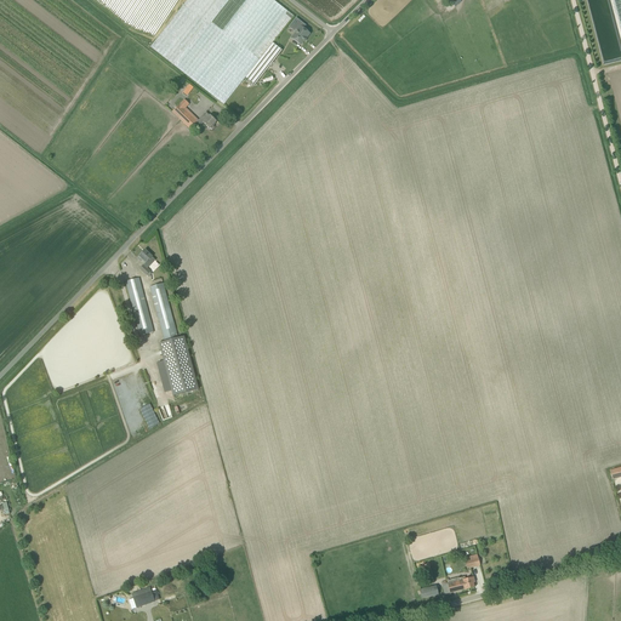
[(294,17),(272,0),(187,0),(151,47),(224,106),(245,78),(255,85),(283,51),(273,44),(294,17)]
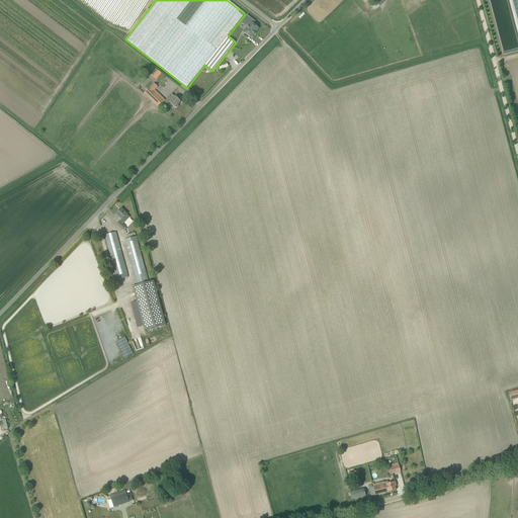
[(242,22),(248,26),(244,32),(251,37),(258,28),(253,24),(255,21),(247,15),(242,22)]
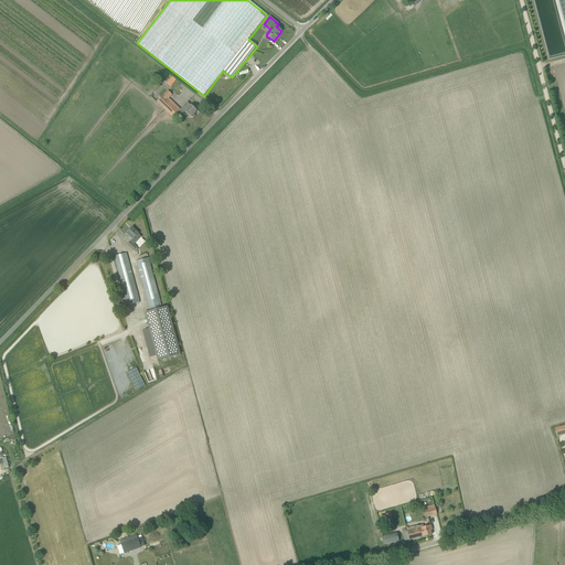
[(170,87),(176,80),(171,76),(166,84),(170,87)]
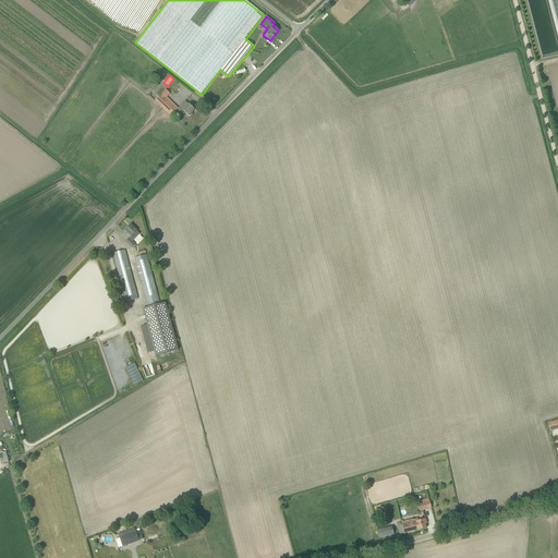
[(170,95),(166,91),(155,101),(170,117),(177,110),(178,108),(167,97),(170,95)]
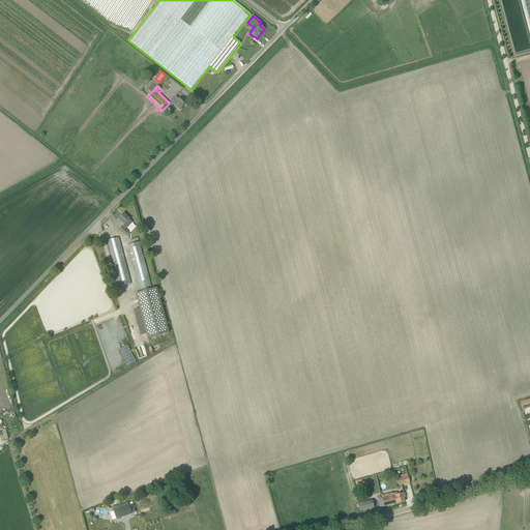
[(176,96),(169,102),(168,105),(172,108),(174,106),(178,110),(179,110),(180,111),(181,111),(182,109),(182,108),(182,107),(184,104),(179,99),(176,96)]
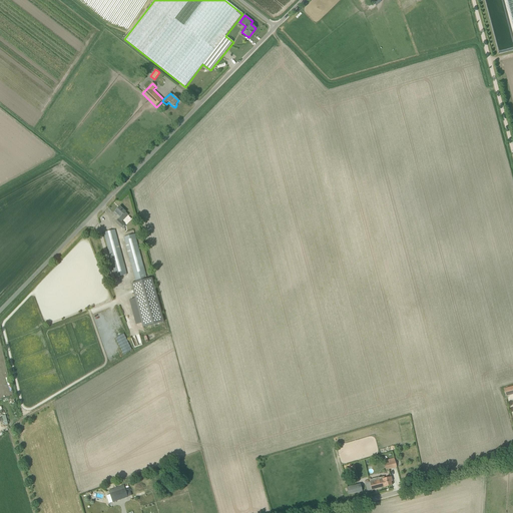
[(125,212),(119,206),(113,213),(116,216),(117,215),(120,217),(125,212)]
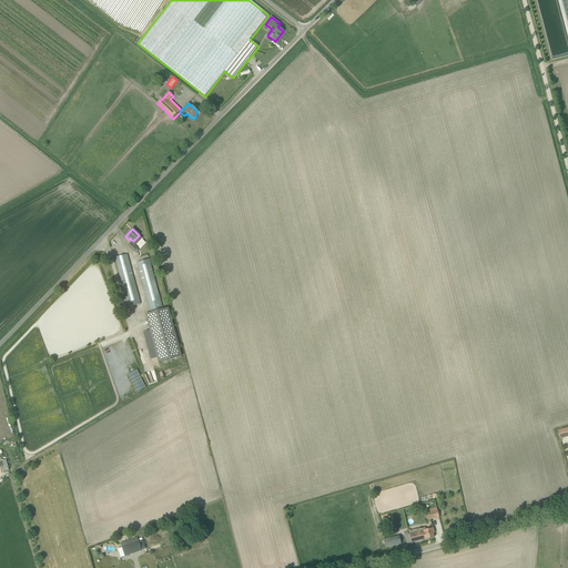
[(138,249),(131,243),(128,246),(134,252),(138,249)]
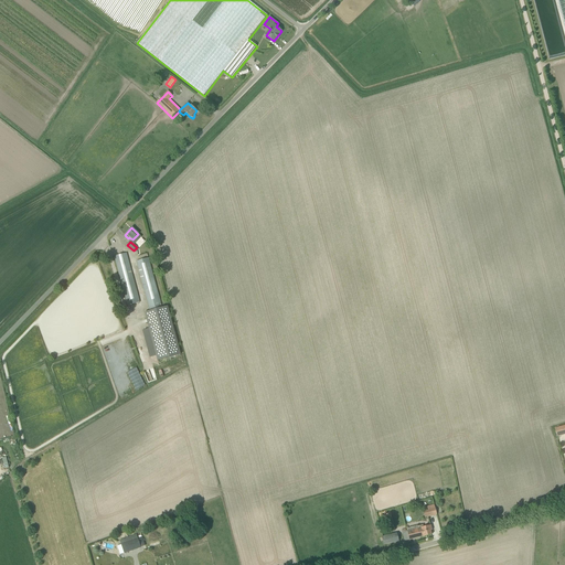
[(127,307),(140,304),(126,253),(114,256),(127,307)]
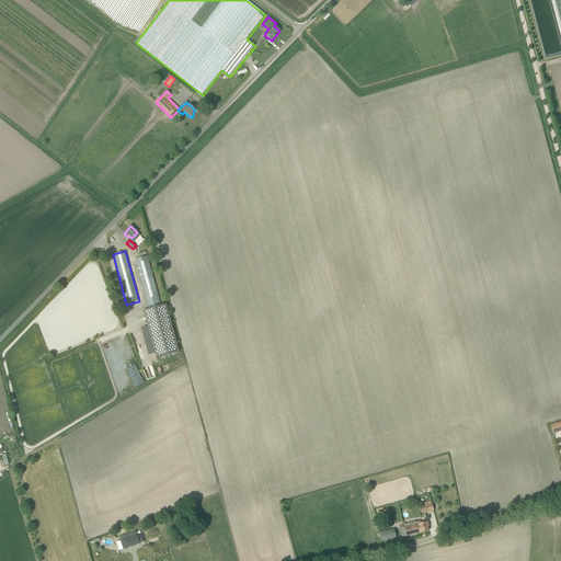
[(135,260),(148,309),(160,306),(147,256),(135,260)]
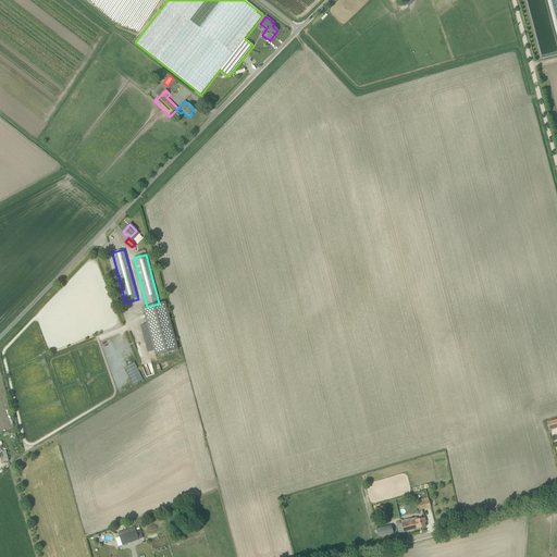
[(165,302),(159,304),(147,307),(143,308),(155,356),(177,349),(165,302)]
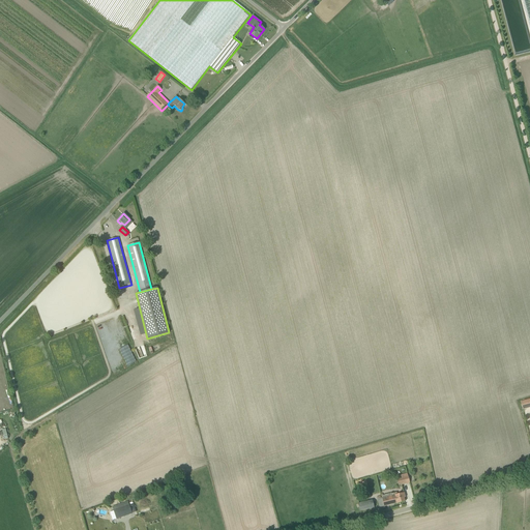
[(137,361),(127,345),(119,350),(128,366),(137,361)]
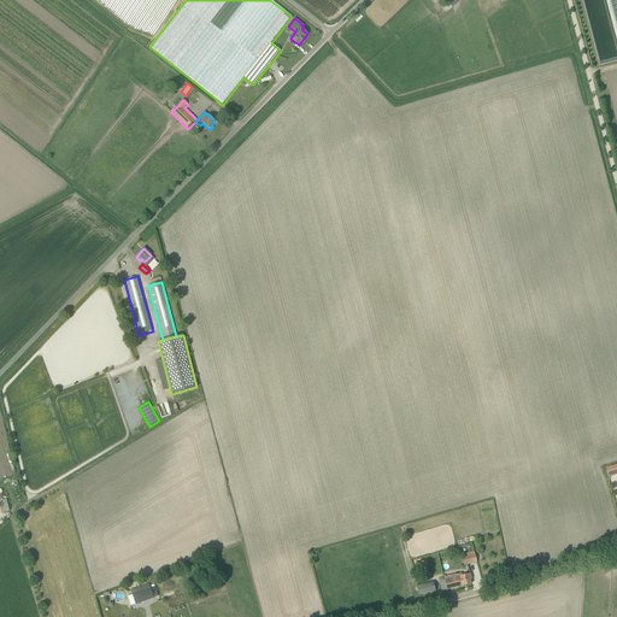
[(616,463),(605,466),(607,476),(616,474),(616,463)]
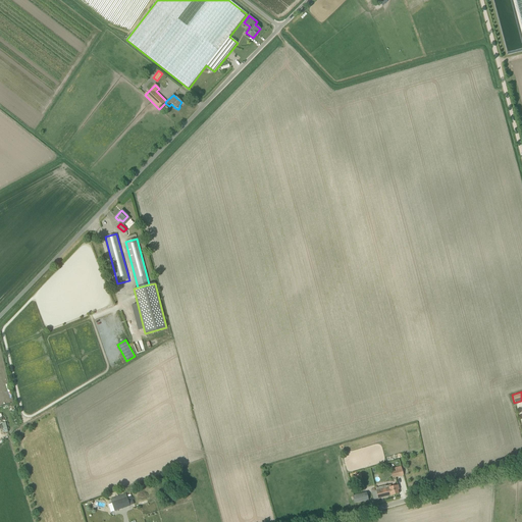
[(404,476),(402,469),(390,472),(393,478),(404,476)]
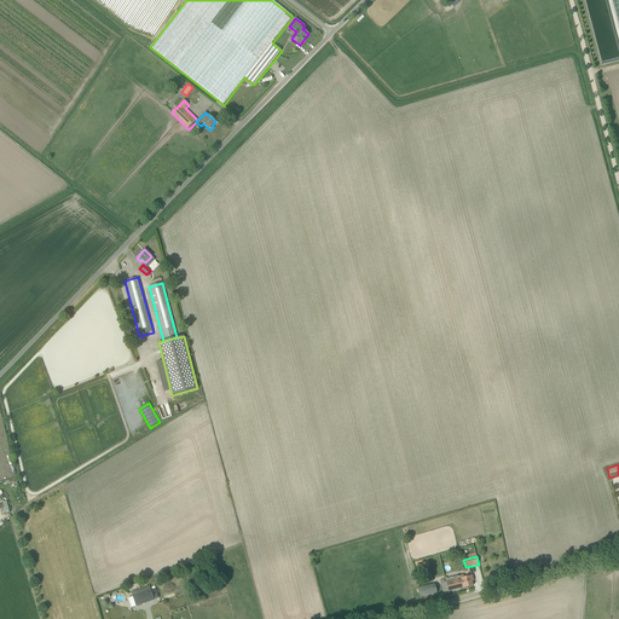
[(424,583),(432,582),(428,562),(421,563),(424,583)]
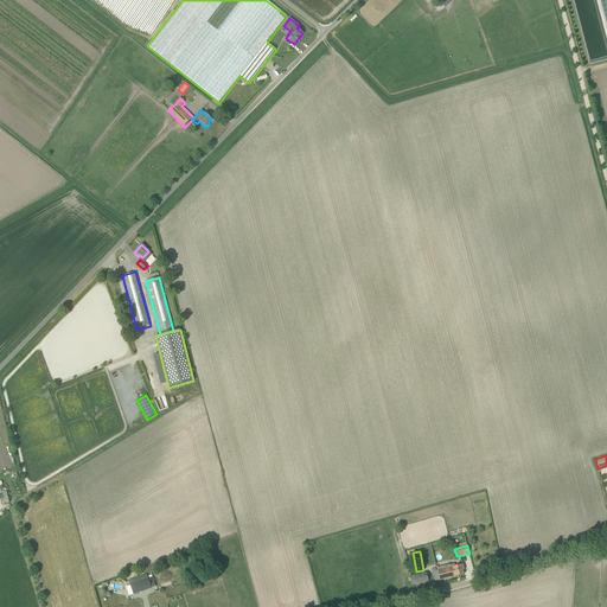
[(464,569),(462,563),(455,566),(454,564),(448,566),(448,564),(436,568),(438,570),(436,570),(435,568),(432,569),(435,581),(440,580),(455,576),(464,574),(462,570),(464,569)]
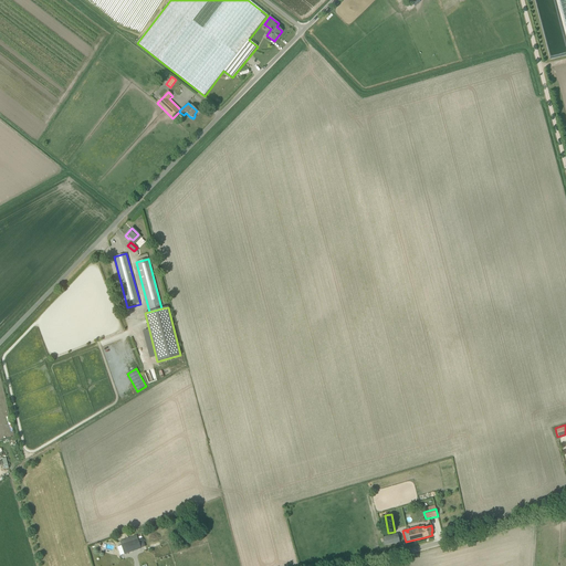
[(398,534),(383,537),(385,546),(400,542),(398,534)]
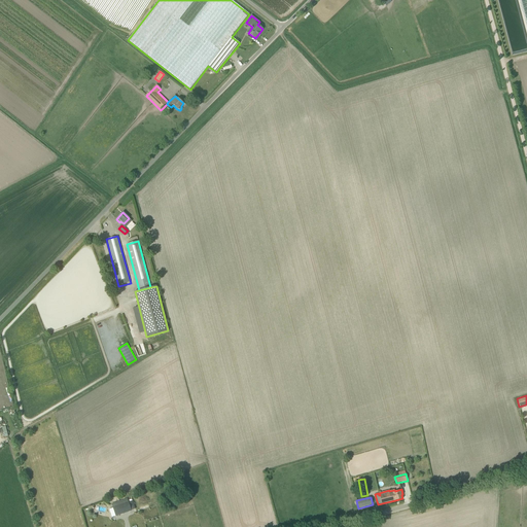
[(115,517),(132,512),(128,498),(119,501),(120,505),(112,507),(115,517)]
